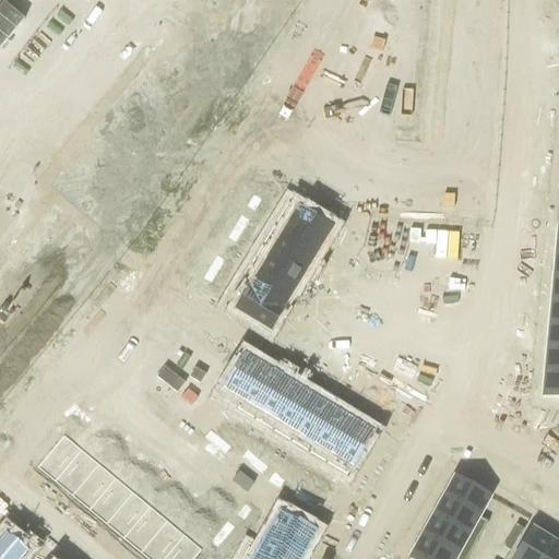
[(202,0),(48,186),(83,216),(199,76),(195,73),(209,57),(213,60),(262,0),(202,0)]
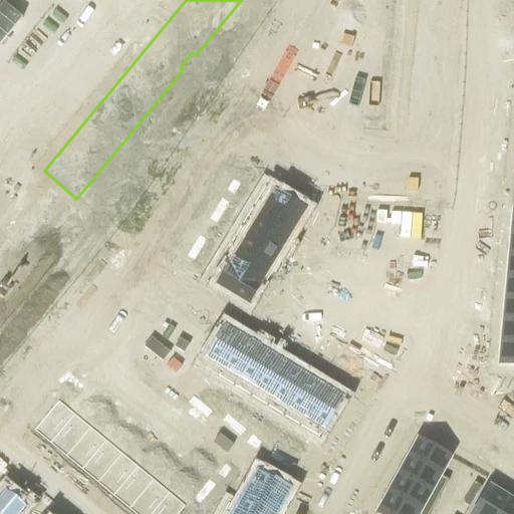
[(330,130),(326,174),(434,184),(451,0),(408,0),(395,142),(360,139),(361,133),(330,130)]
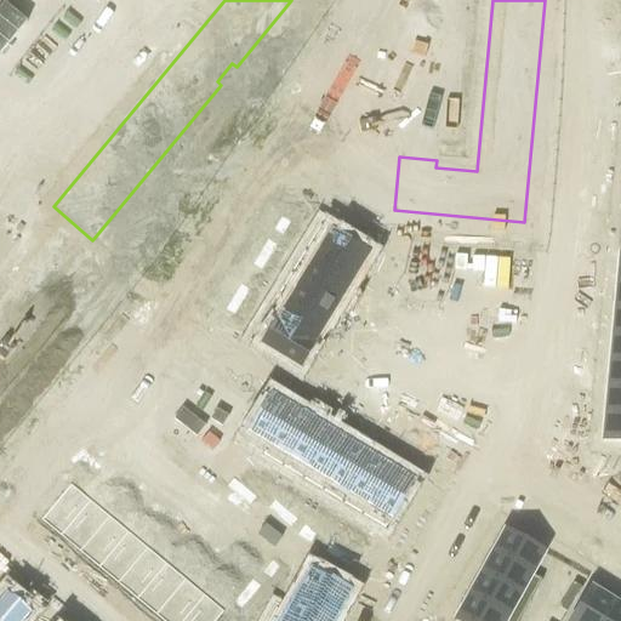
[(288,206),(280,220),(288,224),(296,211),(288,206)]
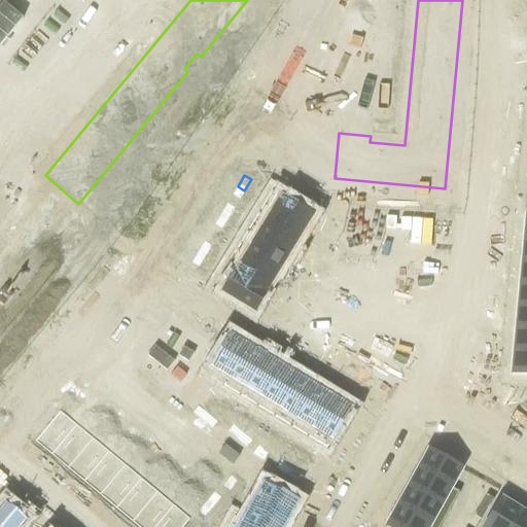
[(271,191),(259,212),(300,237),(312,216),(271,191)]
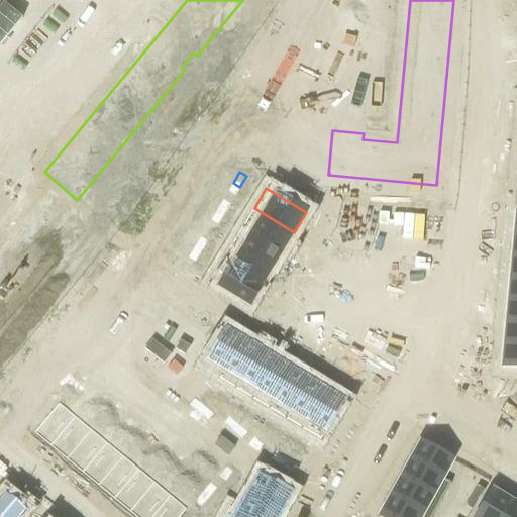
[(45,196),(0,250),(0,319),(79,224),(45,196)]
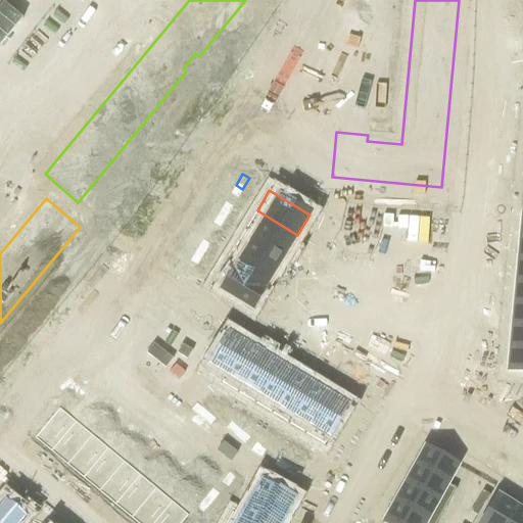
[(225,202),(219,212),(226,217),(232,206),(225,202)]
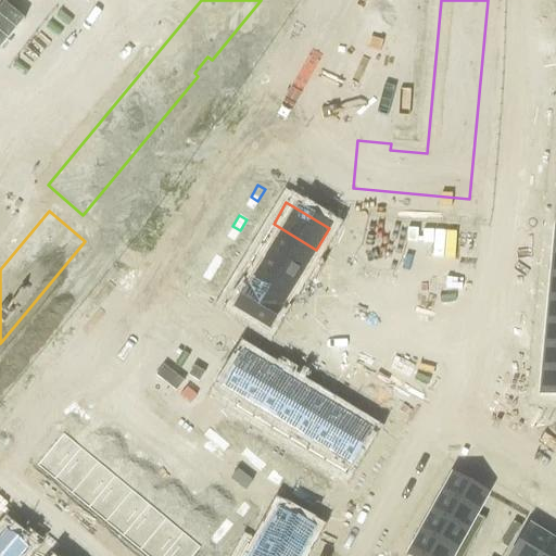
[(274,224),(262,243),(304,269),(316,250),(274,224)]
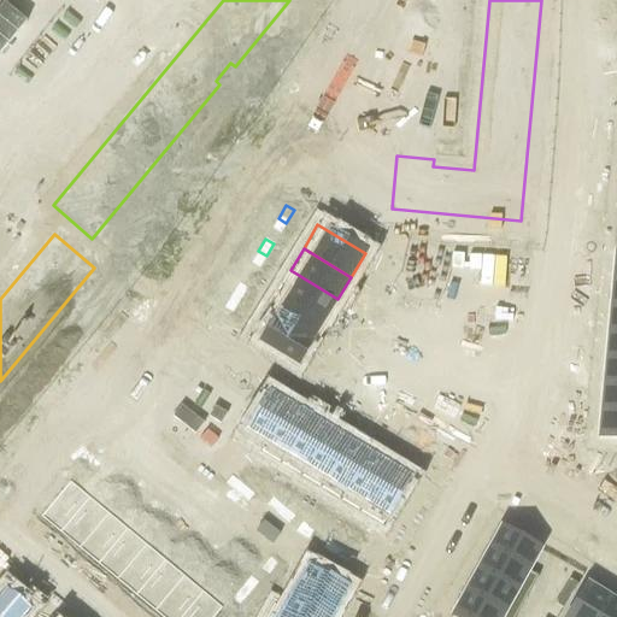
[(258,251),(251,263),(258,268),(266,256),(258,251)]
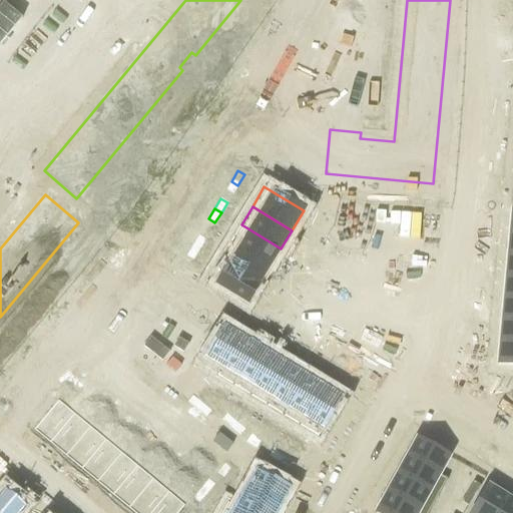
[(241,224),(229,243),(270,268),(281,248),(241,224)]
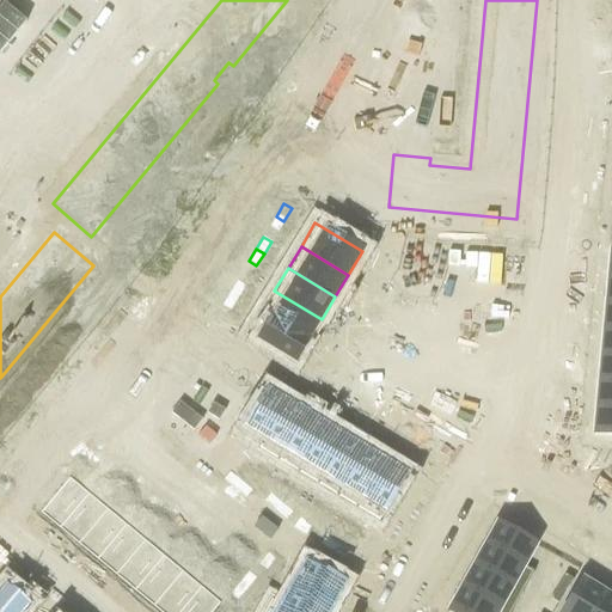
[(237,281),(228,293),(237,298),(245,286),(237,281)]
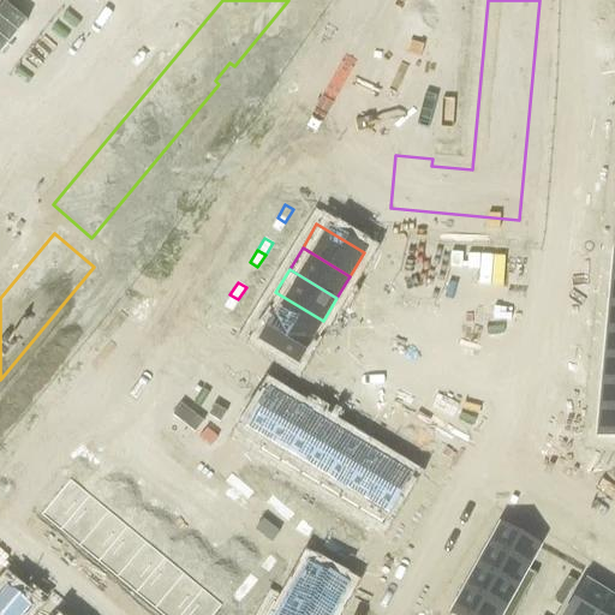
[(275,292),(262,314),(310,342),(323,321),(275,292)]
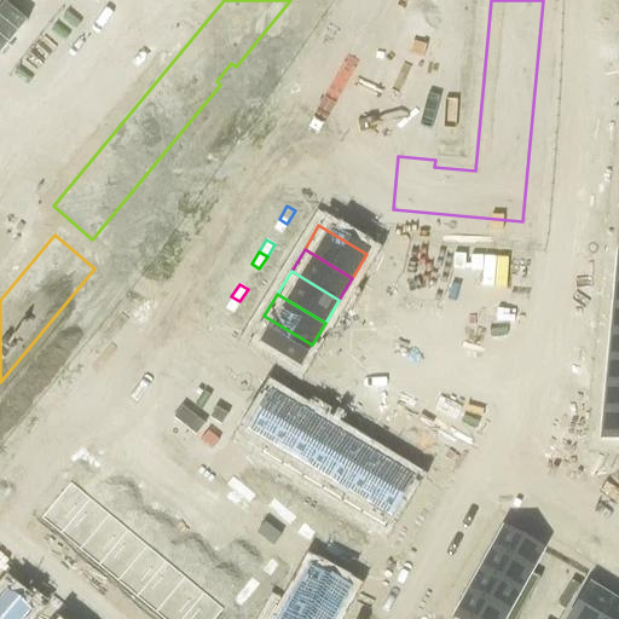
[(231,296),(224,308),(232,313),(239,301),(231,296)]
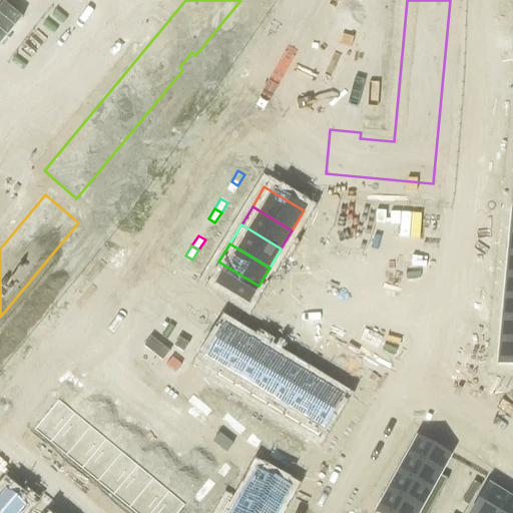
[(218,262),(206,282),(246,306),(259,286),(218,262)]
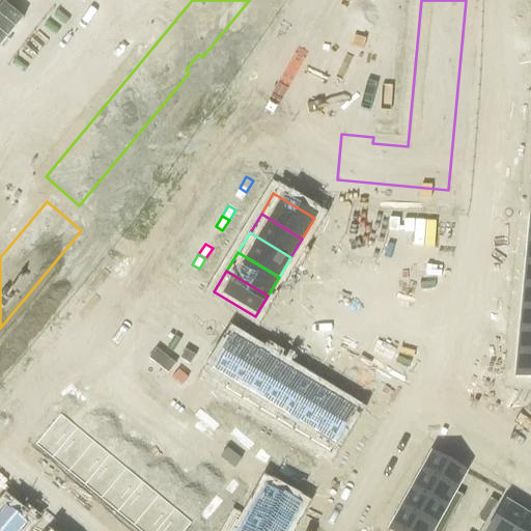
[(530,287),(523,287),(521,309),(530,309),(530,287)]
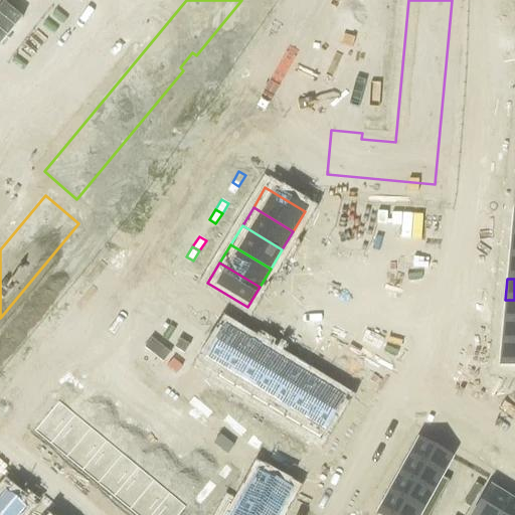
[(514,300),(505,300),(503,322),(514,322),(514,300)]
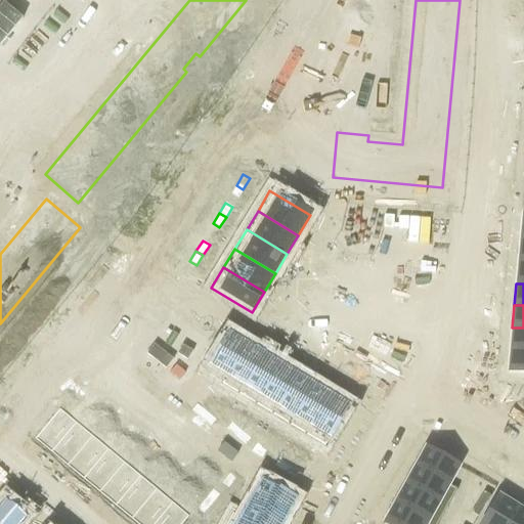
[(523,328),(512,328),(510,349),(523,350),(523,328)]
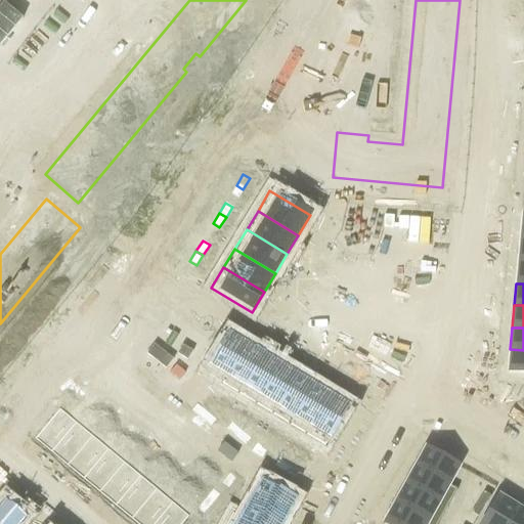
[(228,334),(207,370),(223,381),(221,385),(222,385),(247,345),(228,334)]
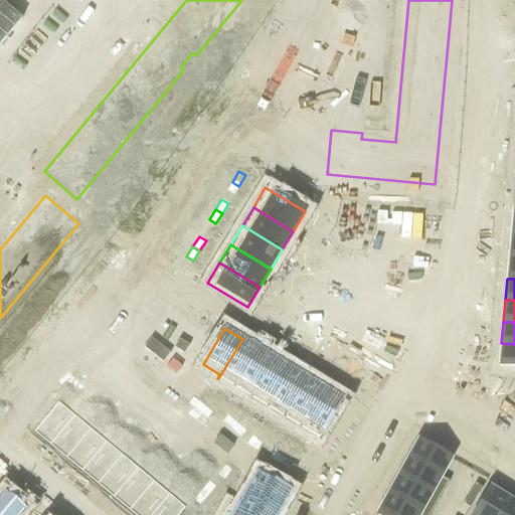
[(242,339),(218,378),(234,388),(259,349),(242,339)]
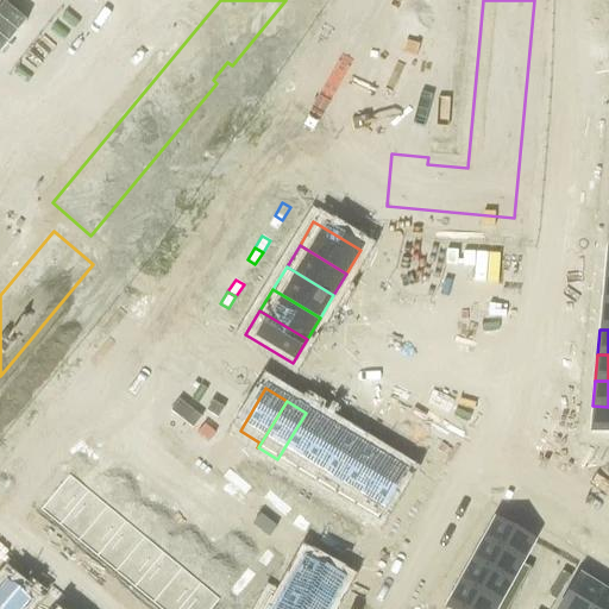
[(608,407),(592,406),(590,433),(608,434),(608,407)]
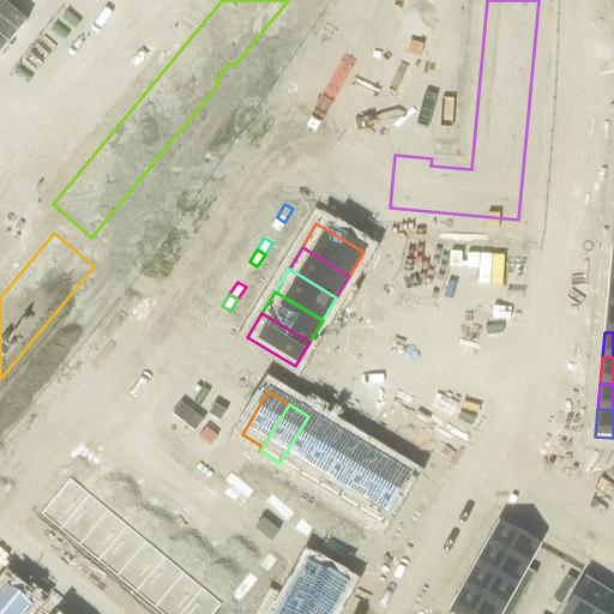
[(308,416),(280,463),(299,475),(329,428),(308,416)]
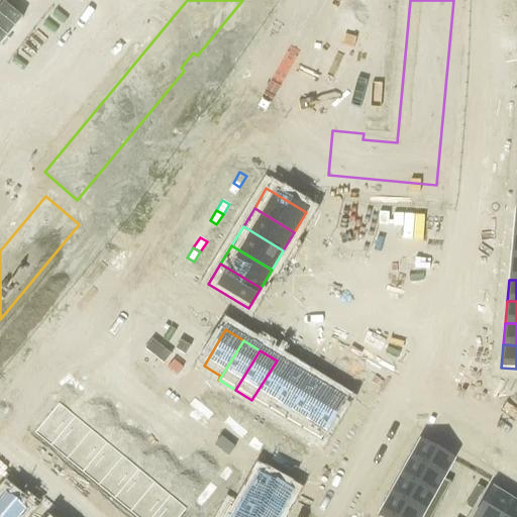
[(277,360),(251,400),(269,410),(293,371),(277,360)]
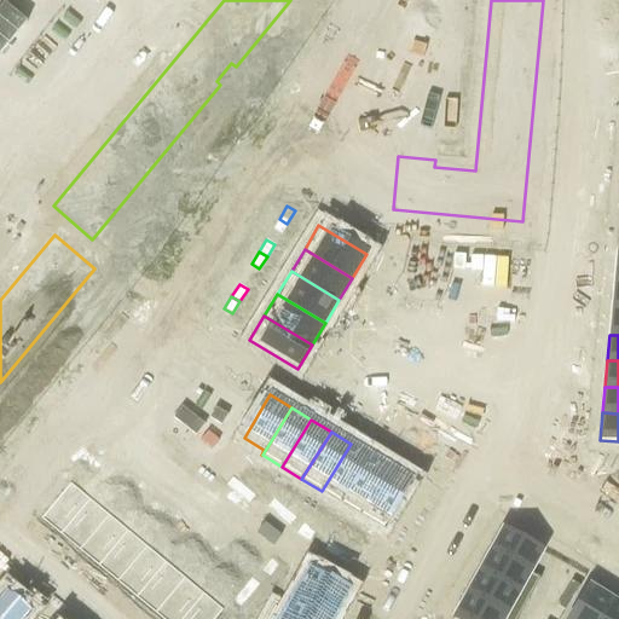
[(351,444),(322,491),(341,503),(370,456),(351,444)]
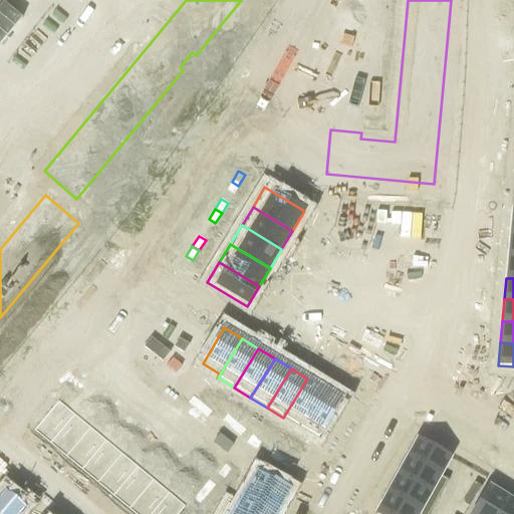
[(79,374),(71,383),(78,389),(85,379),(79,374)]
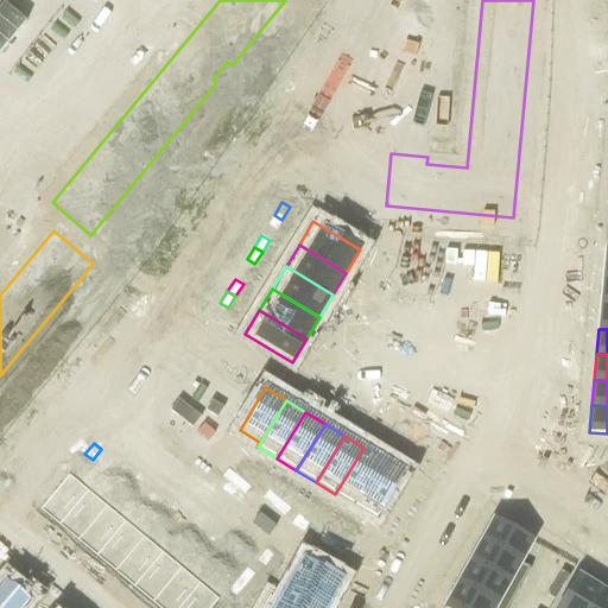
[(363,448),(335,494),(355,506),(384,460),(363,448)]
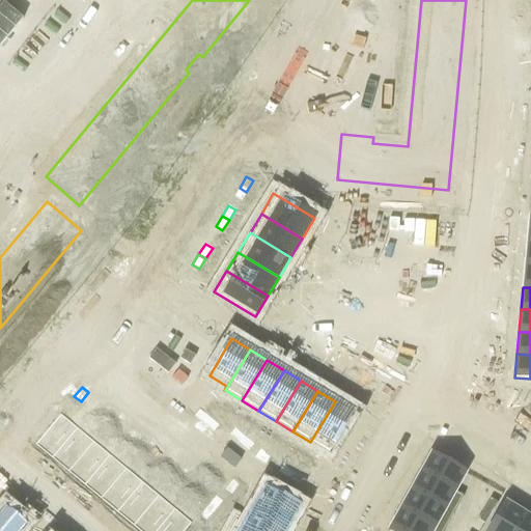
[(335,401),(310,442),(328,453),(353,412),(335,401)]
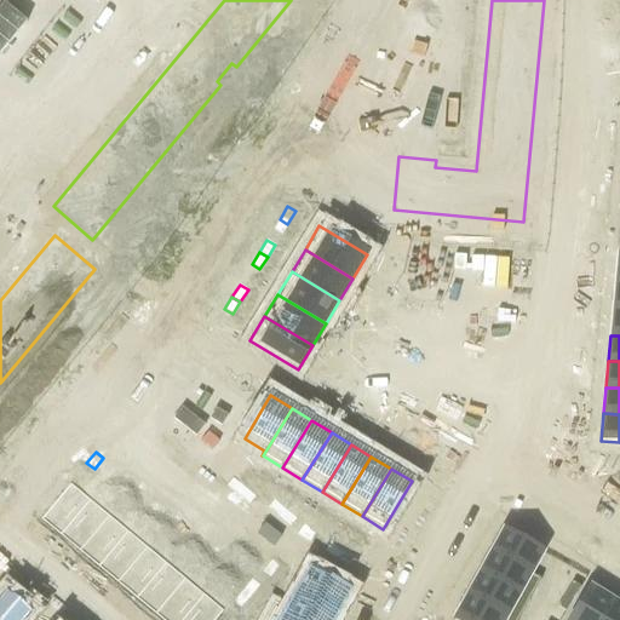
[(233,478),(227,486),(237,495),(244,487),(233,478)]
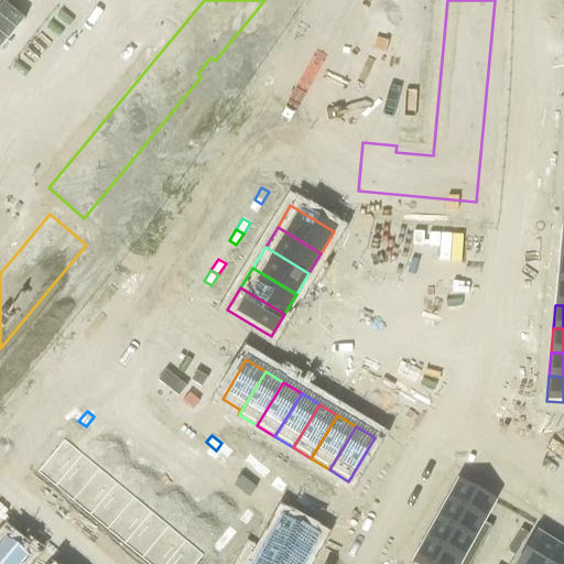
[(115,436),(106,446),(112,452),(121,442),(115,436)]
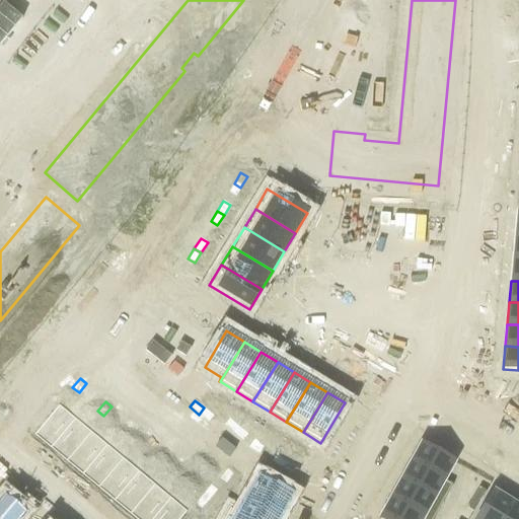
[(58,404),(33,434),(50,448),(75,418),(58,404)]
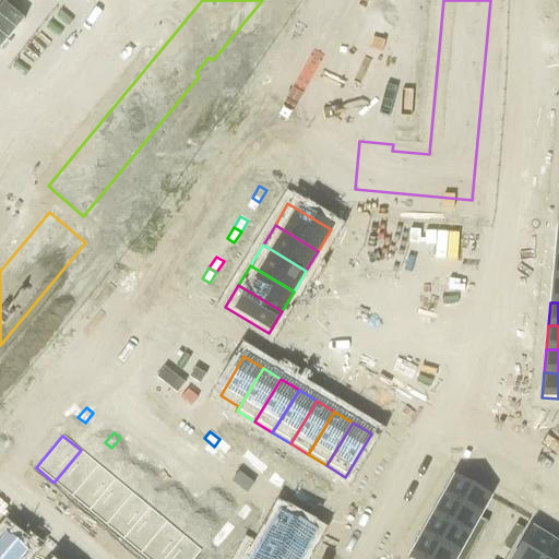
[(120,438),(111,448),(118,453),(127,443),(120,438)]
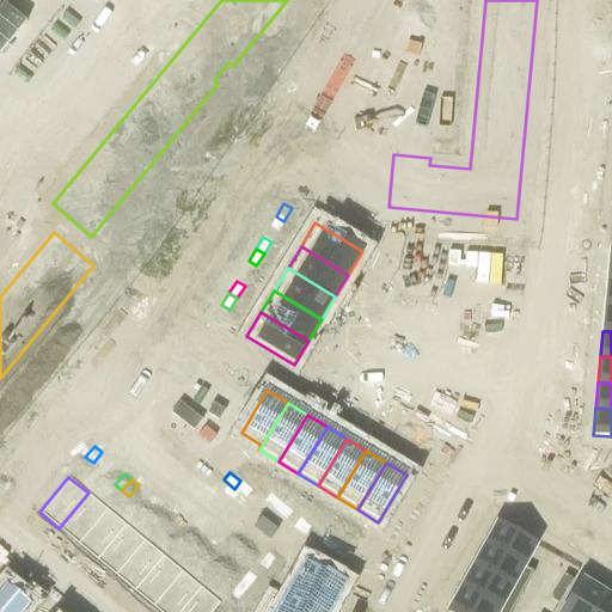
[(240,481),(234,489),(245,497),(251,490),(240,481)]
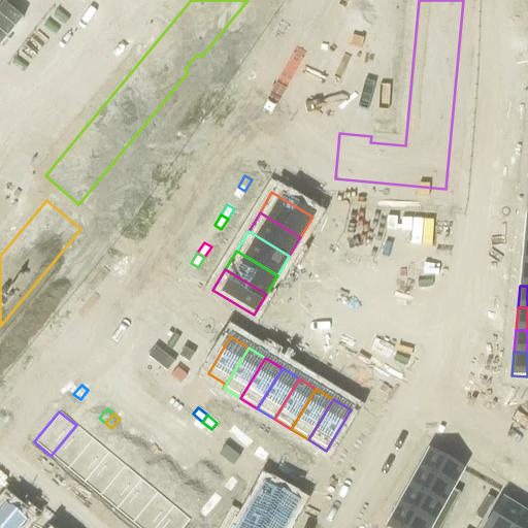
[(76,425),(51,456),(67,469),(92,438),(76,425)]
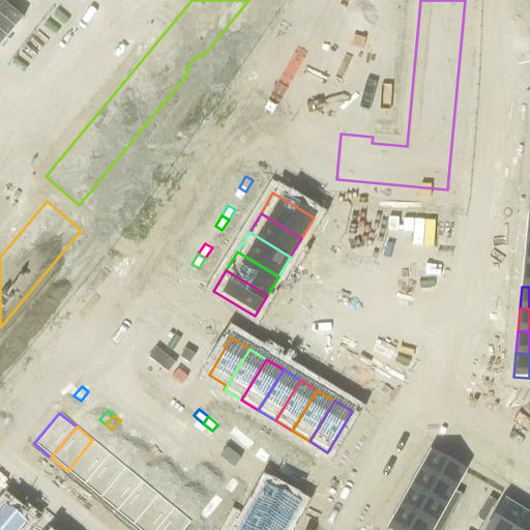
[(234,428),(228,434),(238,442),(243,436),(234,428)]
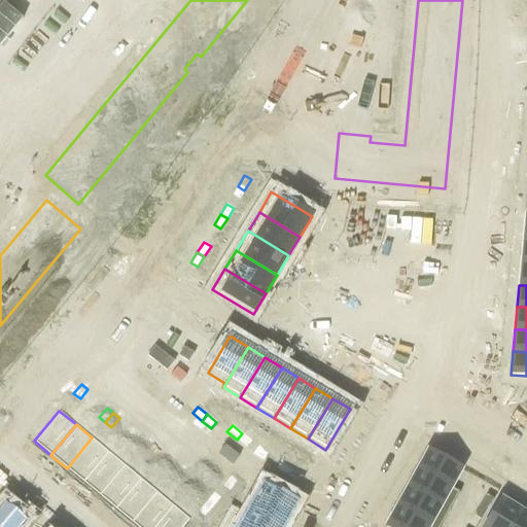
[(242,433),(237,440),(246,448),(251,441),(242,433)]
